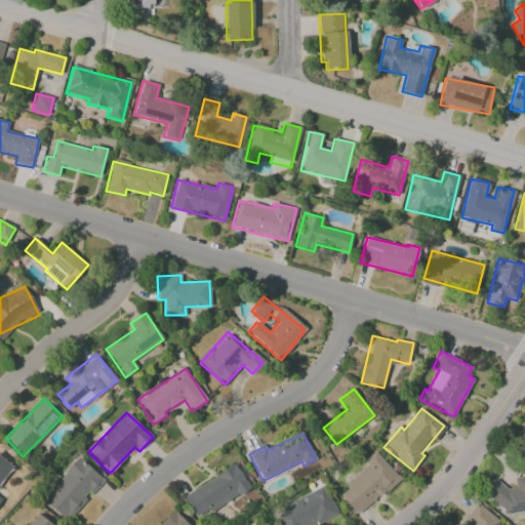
[(359,516),(399,478),(374,451),(364,461),(368,467),(338,493),(359,516)]
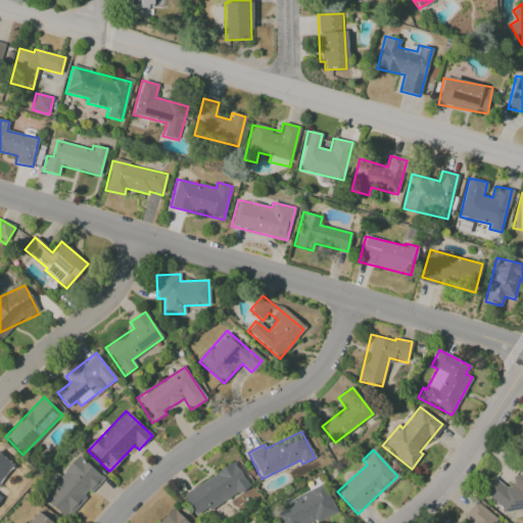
[(0,498),(1,497),(0,495),(0,478),(11,463),(0,455),(0,498)]
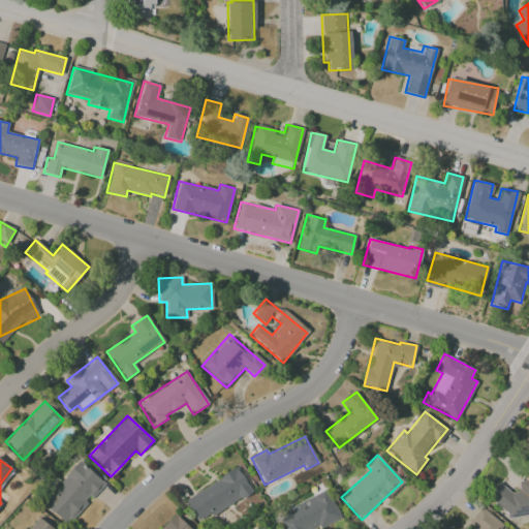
[(104,484),(80,461),(42,503),(67,525),(104,484)]
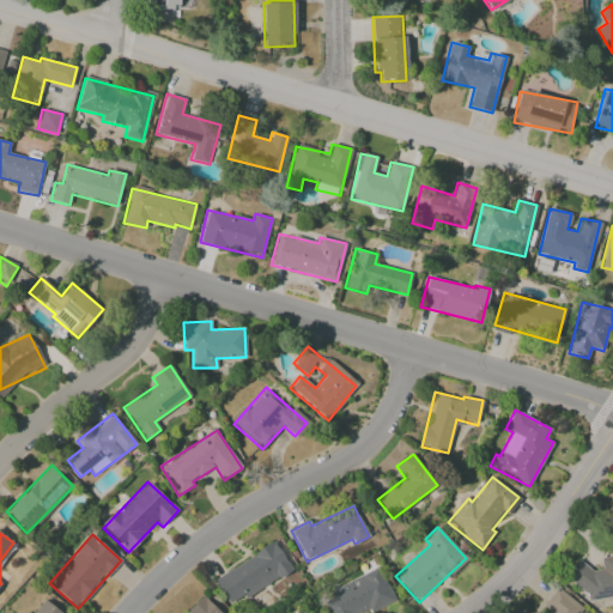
[(213,580),(230,607),(291,569),(274,541),(213,580)]
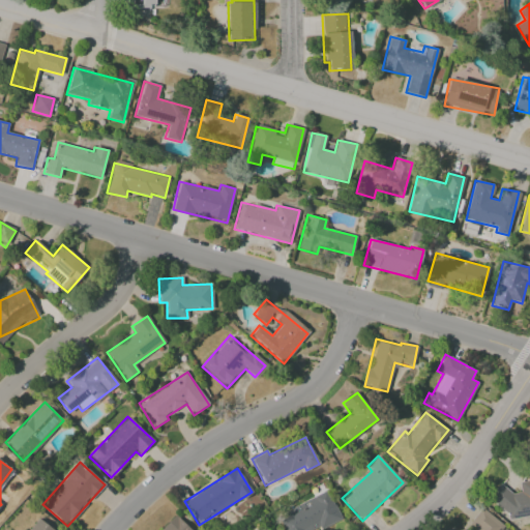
[(529,479),(519,482),(521,492),(511,494),(500,483),(488,498),(507,514),(507,520),(529,516),(529,479)]
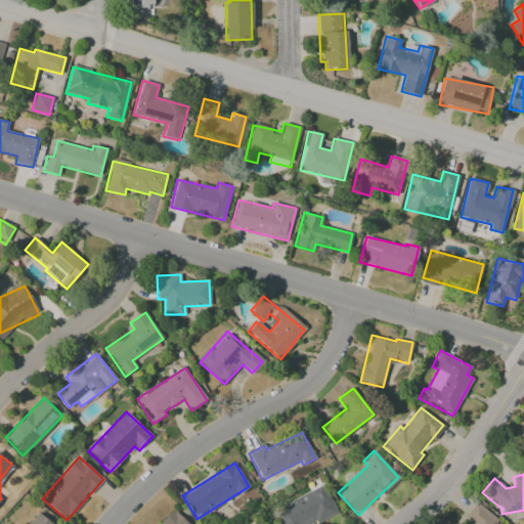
[(314,523),(337,513),(322,485),(274,510),(280,523),(314,523)]
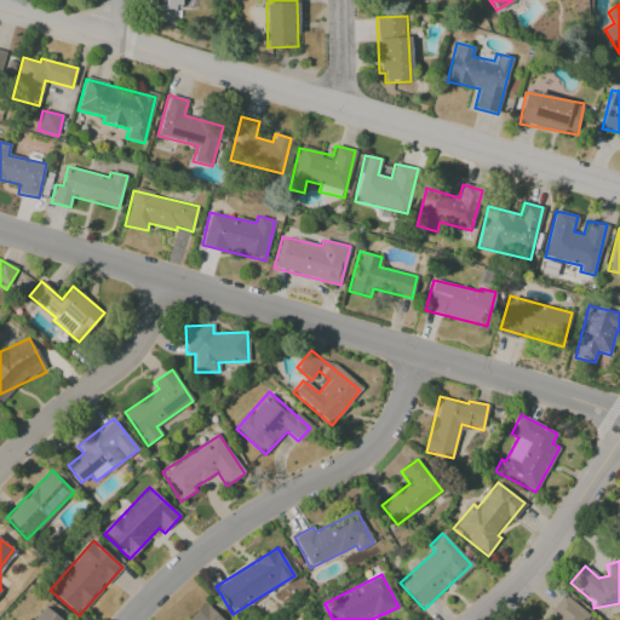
[(544,619),(590,619),(587,618),(590,614),(562,595),(547,615),(547,616),(544,619)]
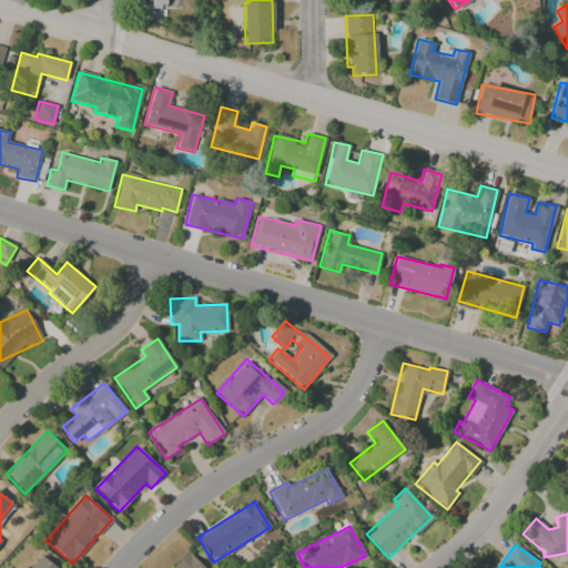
[(204,567),(188,551),(171,567),(204,567)]
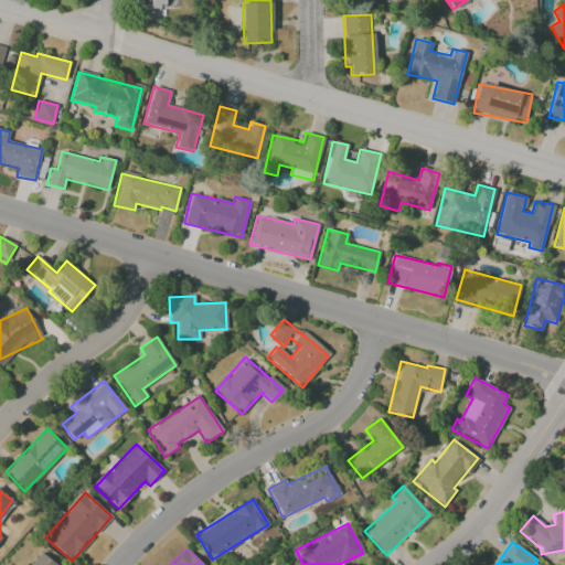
[(27,564),(56,564),(38,551),(27,564)]
